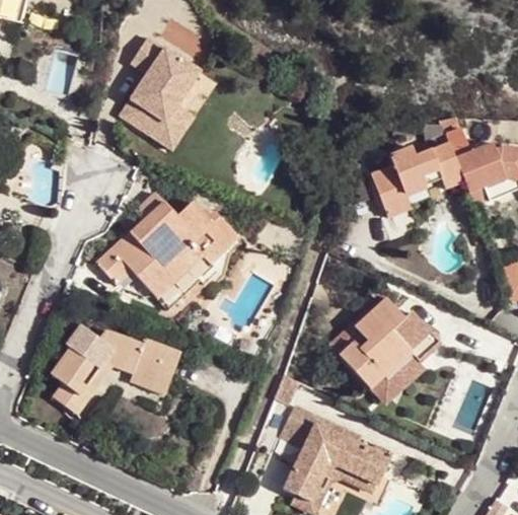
[(0,0),(0,14),(1,14),(20,19),(25,0),(0,0)]
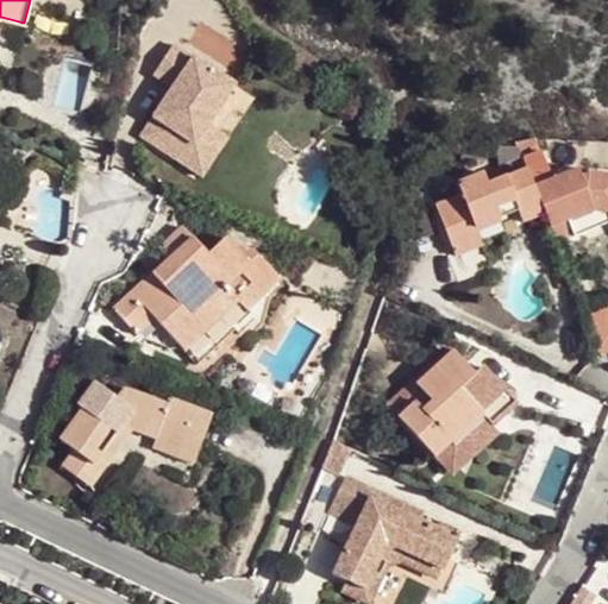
[(173,83),(139,131),(176,156),(188,138),(193,140),(206,121),(233,82),(173,41),(152,70),(173,83)]
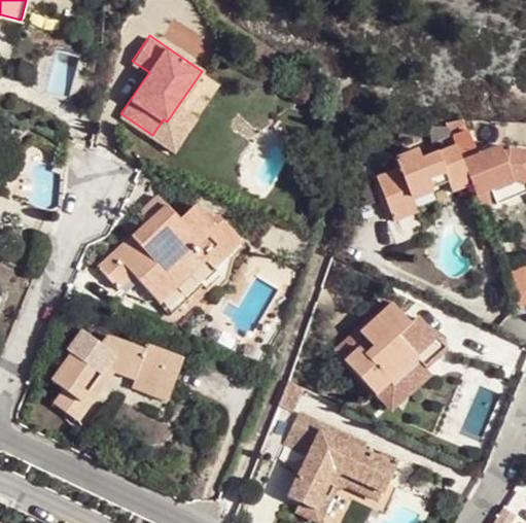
[(196,116),(178,105),(167,121),(163,119),(152,135),(173,149),(196,116)]
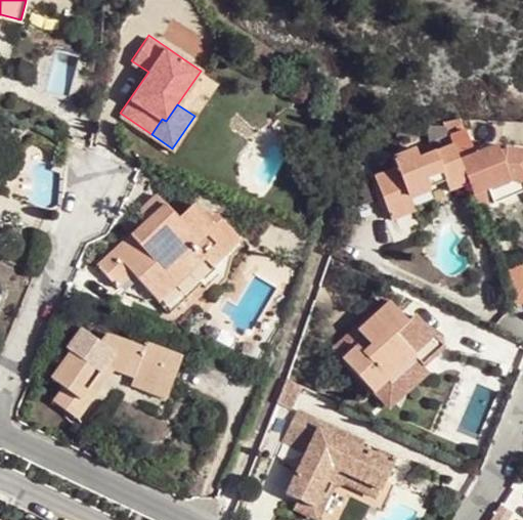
[(408,196),(411,203),(433,195),(429,185),(444,179),(448,188),(467,180),(477,205),(491,200),(486,187),(509,178),(522,179),(522,148),(510,146),(499,150),(497,143),(459,160),(451,143),(418,157),(413,147),(392,157),(395,165),(374,175),(385,204),(408,196)]
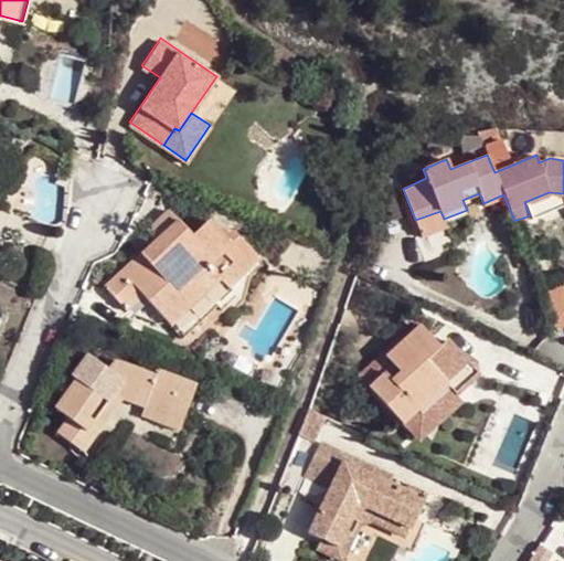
[(220,277),(224,283),(241,268),(243,271),(258,256),(234,229),(230,232),(225,226),(221,231),(211,220),(204,225),(190,209),(179,219),(170,209),(148,229),(157,239),(107,283),(128,307),(145,293),(163,314),(182,297),(188,304),(220,277)]
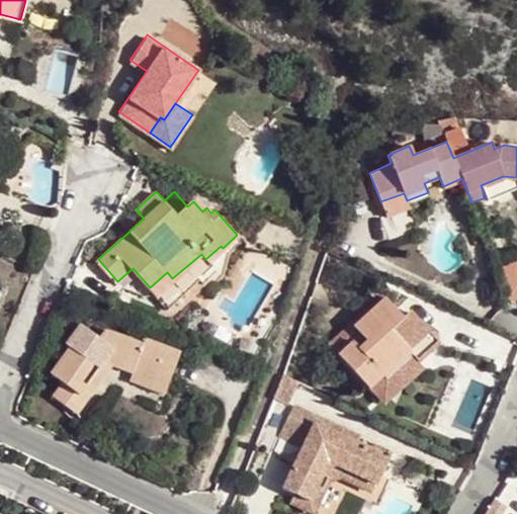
[(410,207),(407,200),(404,193),(380,201),(386,217),(410,207)]
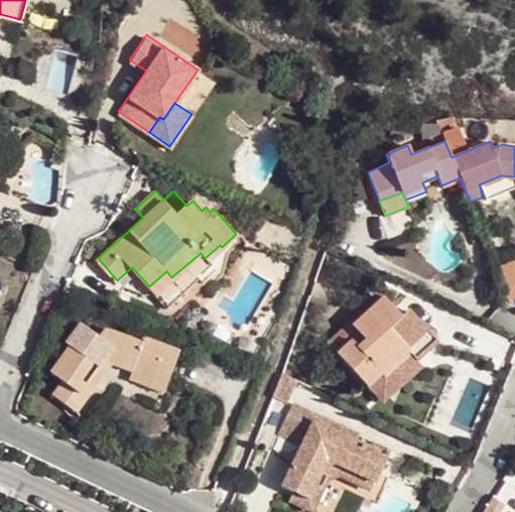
[(406,215),(382,217),(383,231),(407,228),(406,215)]
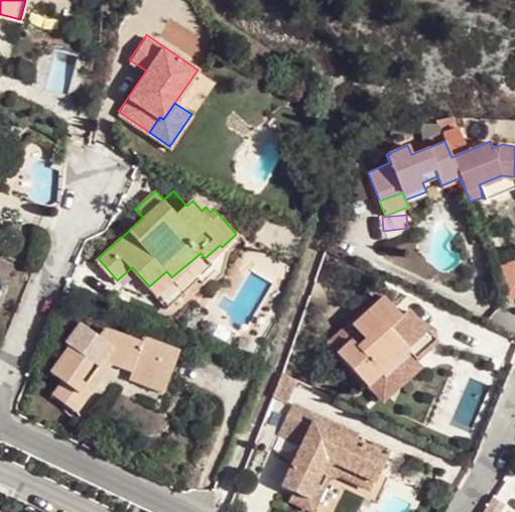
[(212,265),(205,258),(201,253),(171,277),(166,271),(149,286),(166,305),(212,265)]
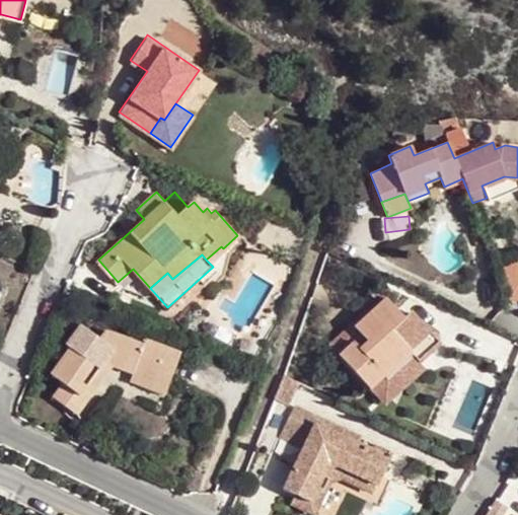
[(517,261),(510,260),(503,299),(517,301),(517,261)]
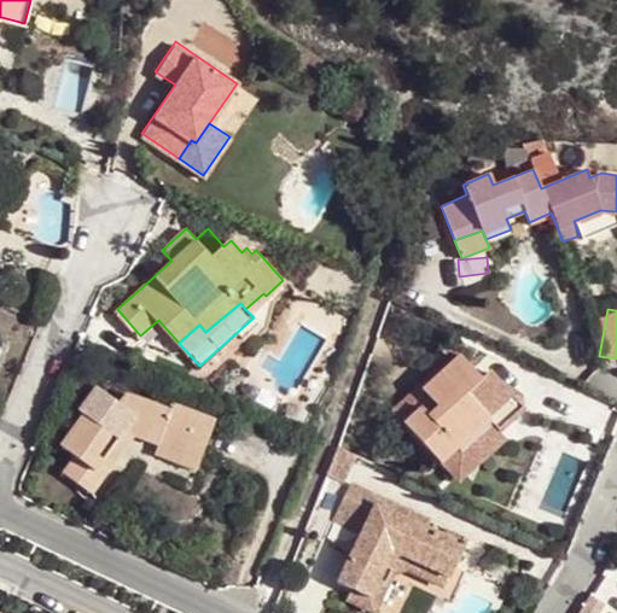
[(429,413),(420,404),(403,420),(441,460),(455,445),(485,418),(490,421),(498,430),(523,407),(489,371),(483,377),(460,352),(420,389),(429,397),(436,406),(429,413)]
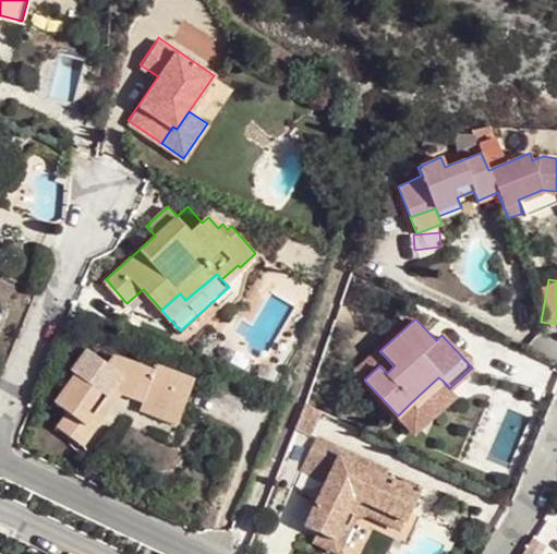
[(145,392),(183,406),(194,377),(156,363),(154,370),(111,352),(107,363),(86,348),(70,369),(75,373),(55,400),(68,410),(57,425),(83,444),(122,392),(143,398),(145,392)]
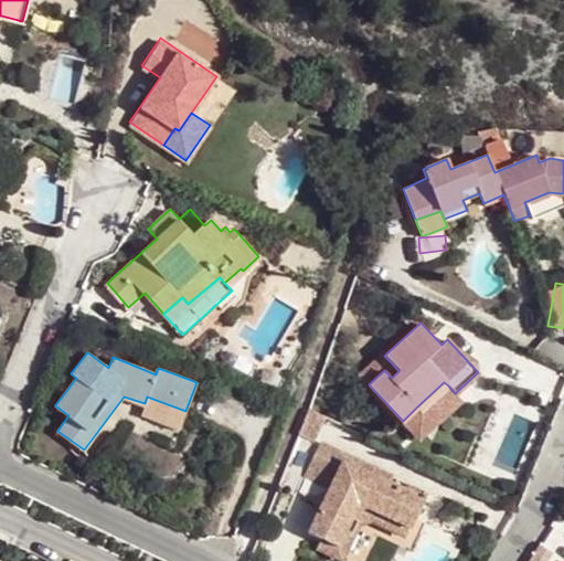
[(392,363),(384,370),(392,378),(398,371),(392,363)]
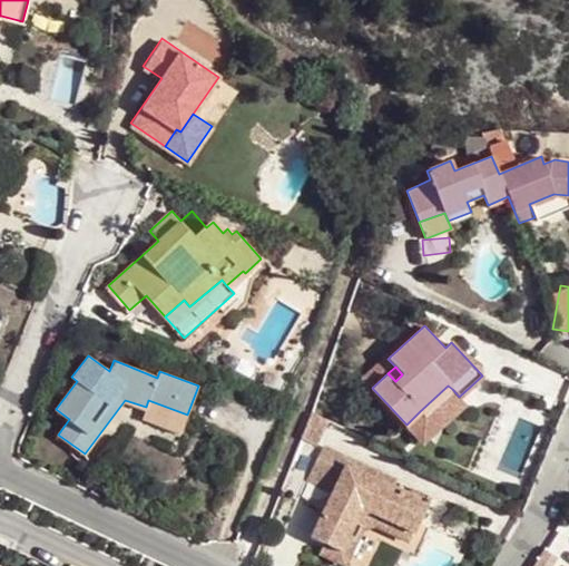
[(424,416),(452,389),(448,386),(420,411),(424,416)]
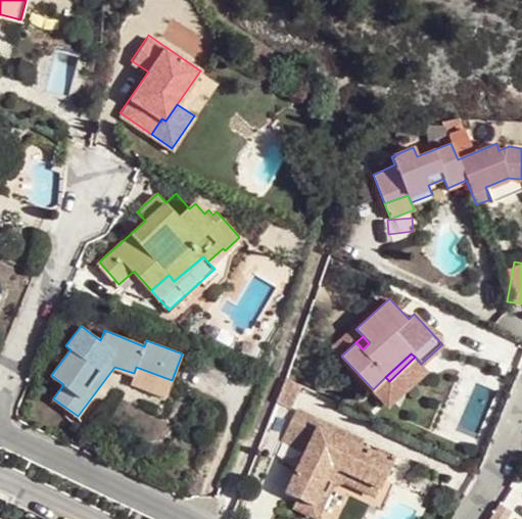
[(167,396),(172,380),(136,367),(134,373),(131,382),(167,396)]
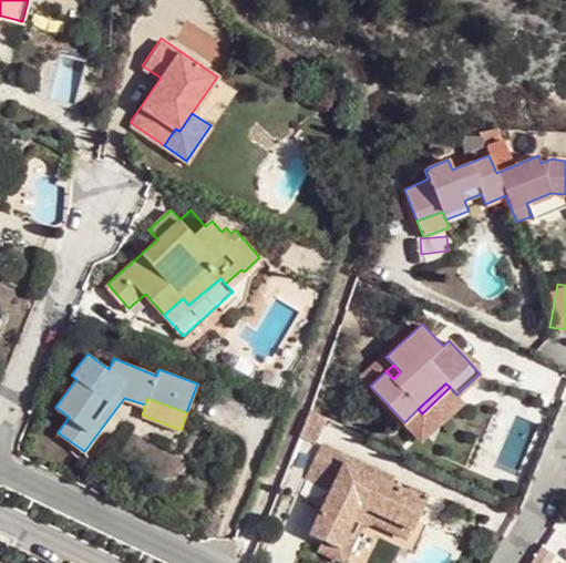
[(323,413),(309,407),(299,432),(315,439),(323,413)]
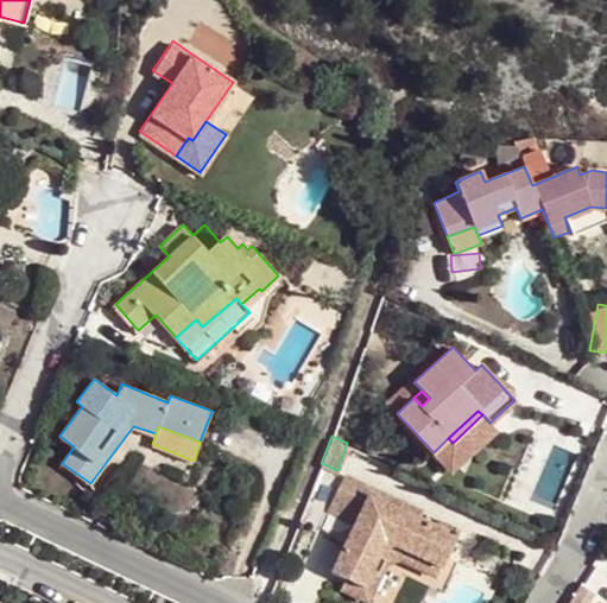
[(394,544),(442,565),(456,534),(417,515),(421,508),(345,471),(327,508),(354,520),(330,570),(345,577),(362,585),(381,546),(394,544)]
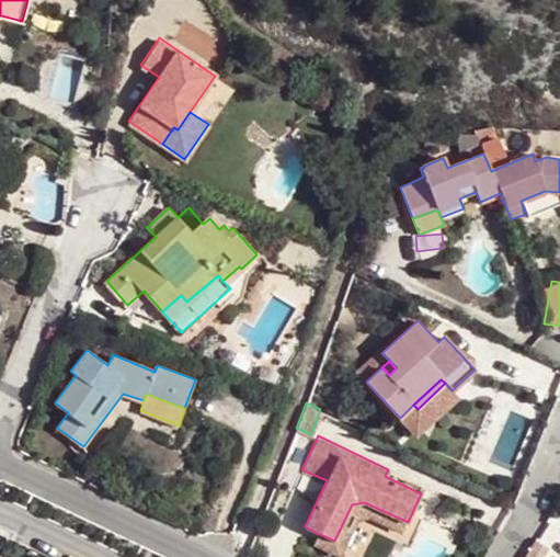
[(401,535),(408,522),(364,502),(352,504),(334,541),(318,533),(312,544),(340,556),(357,522),(367,519),(401,535)]
